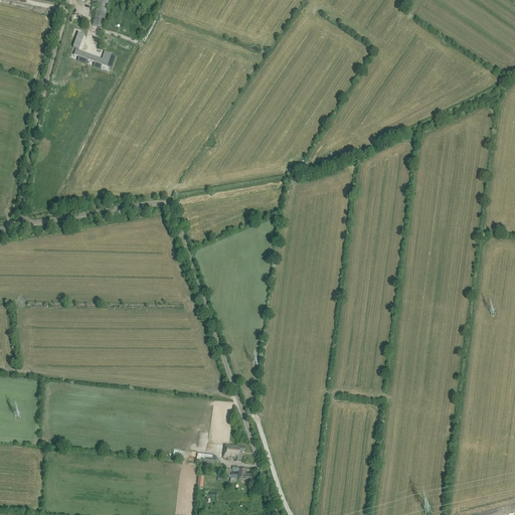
[(103,28),(108,0),(87,0),(92,1),(92,3),(97,4),(92,25),(103,28)]
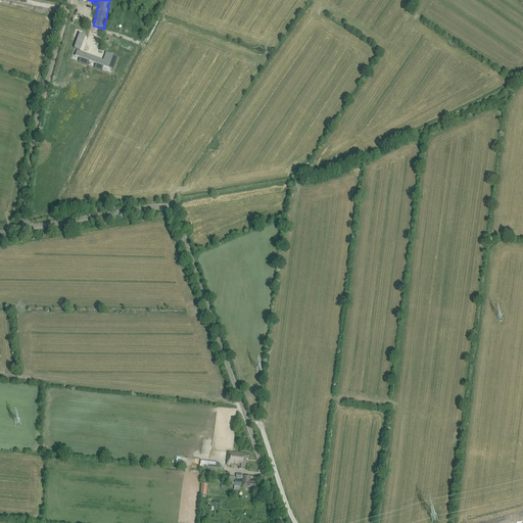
[(79,34),(73,48),(79,50),(85,36),(79,34)]
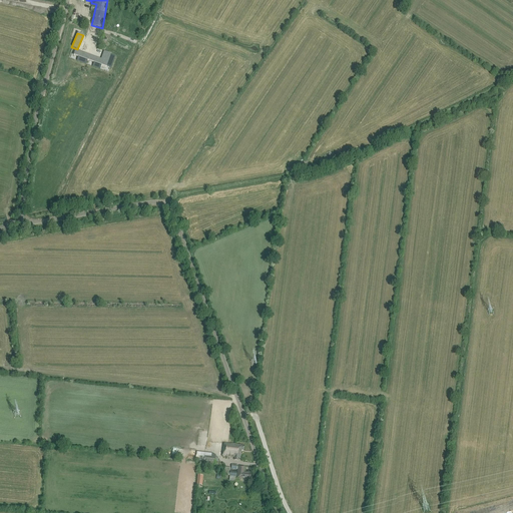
[(74,49),(72,54),(77,56),(76,60),(83,63),(84,60),(92,63),(91,66),(97,69),(98,65),(103,67),(104,66),(107,68),(112,57),(108,56),(108,54),(106,54),(103,60),(100,59),(99,62),(99,63),(93,60),(94,57),(74,49)]
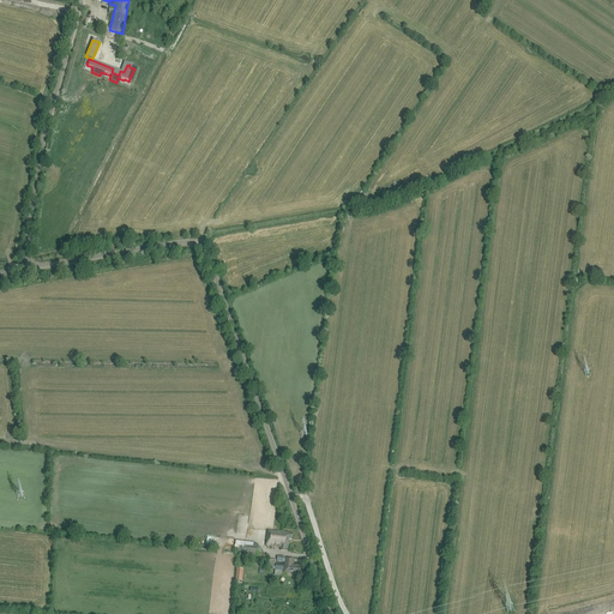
[(286,533),(269,530),(268,536),(266,536),(265,546),(281,548),(280,551),(286,552),(286,547),(288,548),(289,540),(292,540),(292,534),(286,534),(286,533)]
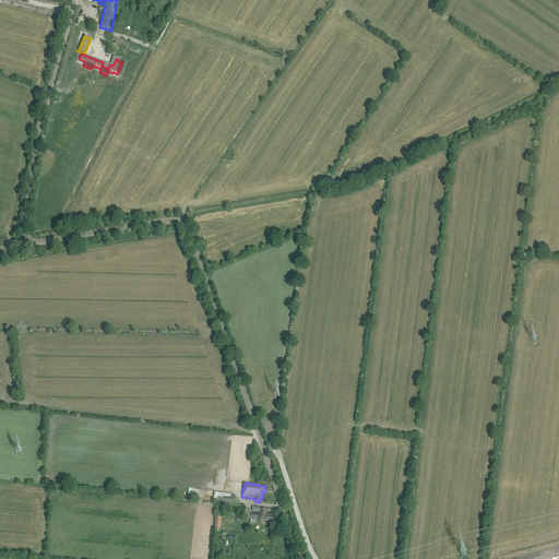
[(213,502),(222,502),(222,506),(234,507),(235,503),(237,504),(238,500),(235,499),(230,498),(230,495),(219,494),(218,496),(213,496),(213,502)]
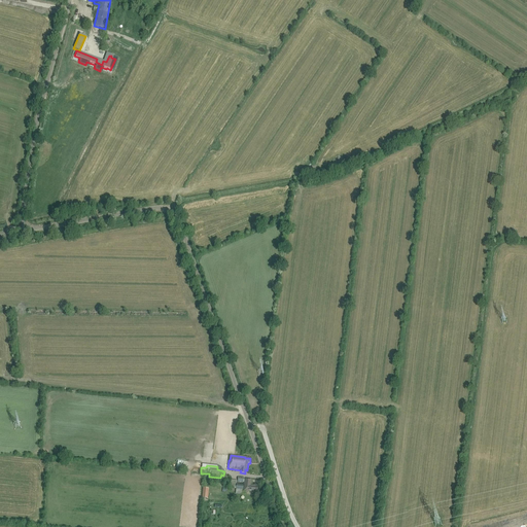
[(251,480),(245,479),(244,491),(253,492),(253,491),(257,492),(258,487),(255,487),(255,486),(250,485),(250,484),(251,484),(251,480)]
